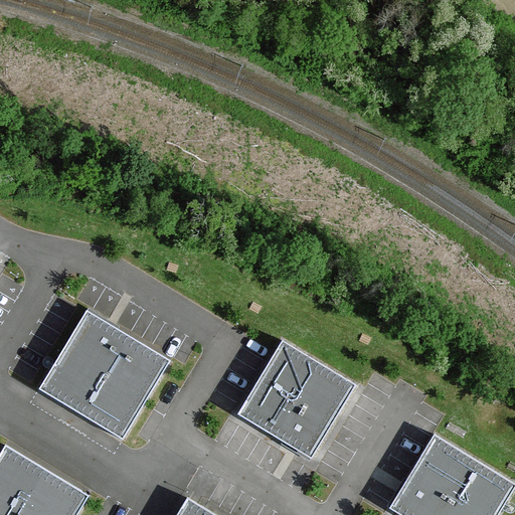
[(124,439),(172,360),(144,344),(142,348),(90,317),(60,366),(56,363),(40,389),(124,439)]
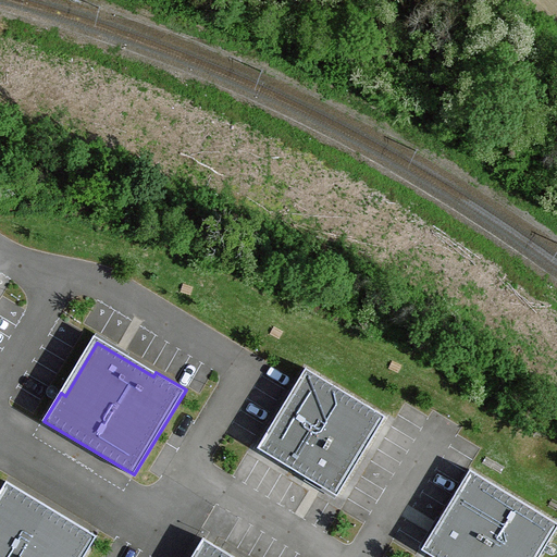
[(369,446),(387,416),(308,367),(260,447),(282,460),(284,456),(337,487),(364,444),(369,446)]
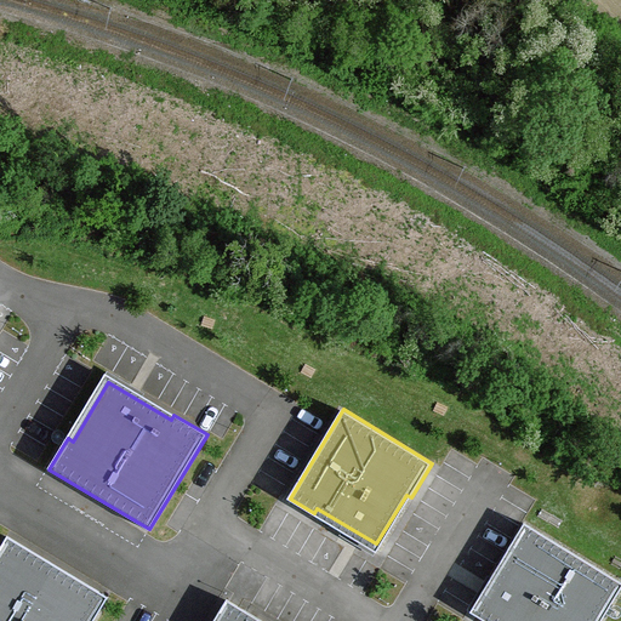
[(599,620),(620,587),(620,582),(524,523),(510,548),(514,551),(478,610),(496,620),(599,620)]
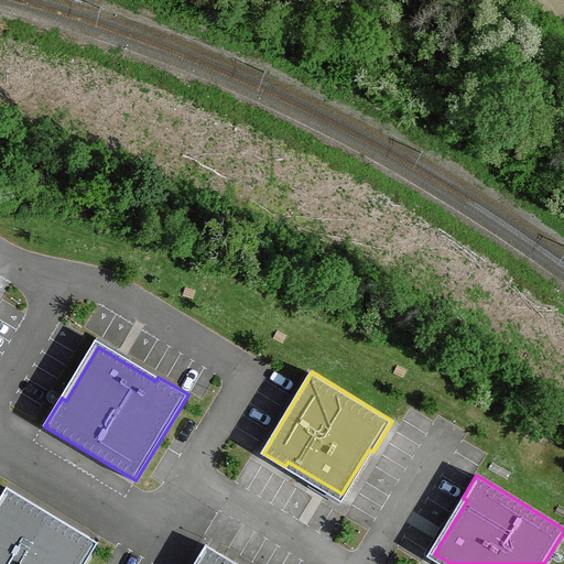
[(85,563),(99,542),(8,487),(0,499),(0,563),(85,563)]
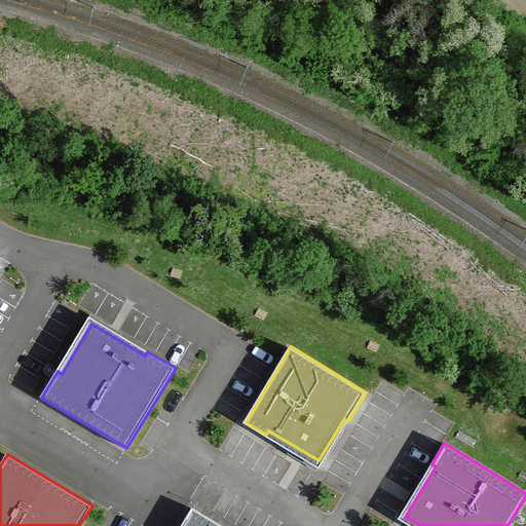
[(224,525),(194,508),(182,525),(224,525)]
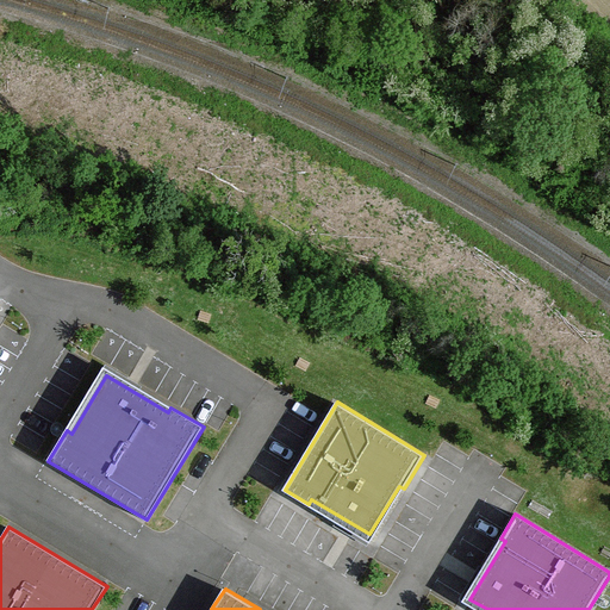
All buildings are outlined.
